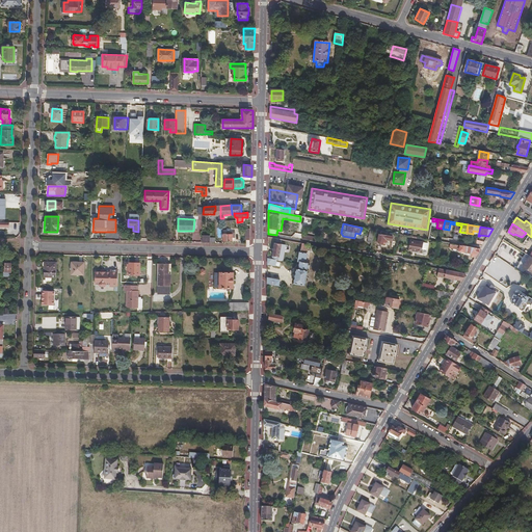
[(388,232),(380,231),(380,234),(379,234),(377,243),(383,245),(383,242),(387,243),(388,240),(392,241),(393,236),(388,235),(388,232)]
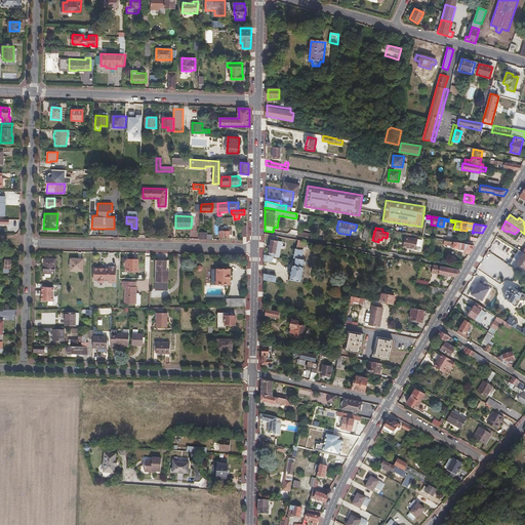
[(219,231),(219,234),(219,237),(229,237),(229,234),(232,234),(232,229),(227,229),(227,231),(219,231)]
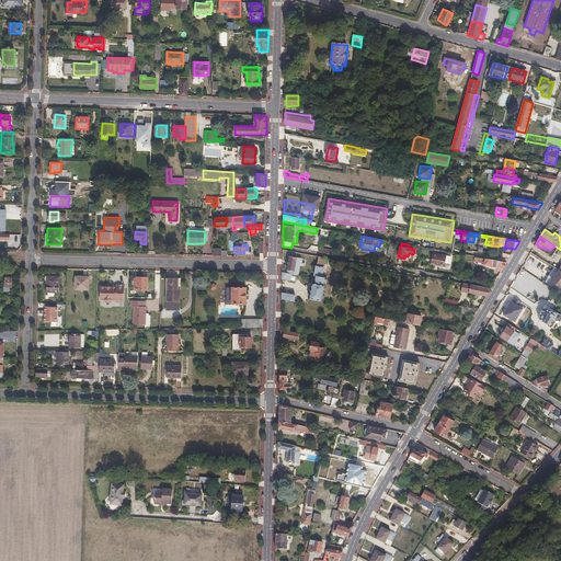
[(445,266),(446,255),(433,253),(431,264),(445,266)]
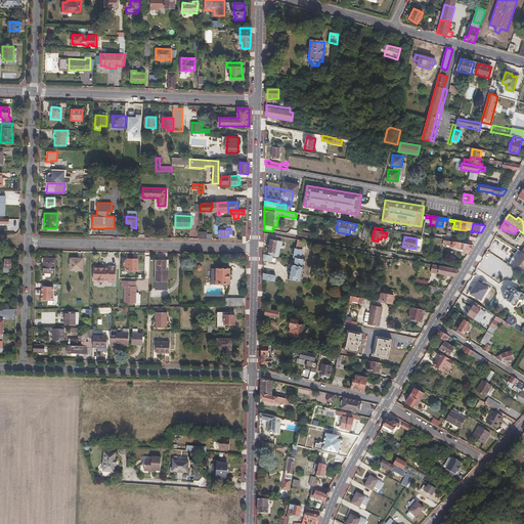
[(270,239),(268,256),(272,257),(276,257),(278,247),(280,247),(281,243),(270,239)]
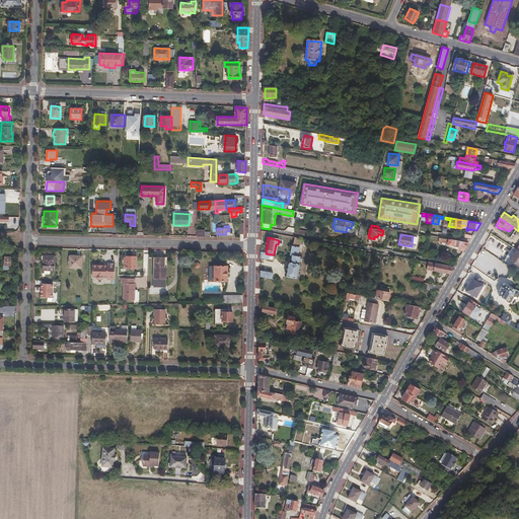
[(460,247),(465,248),(468,242),(449,239),(440,238),(439,242),(448,243),(448,245),(460,247)]
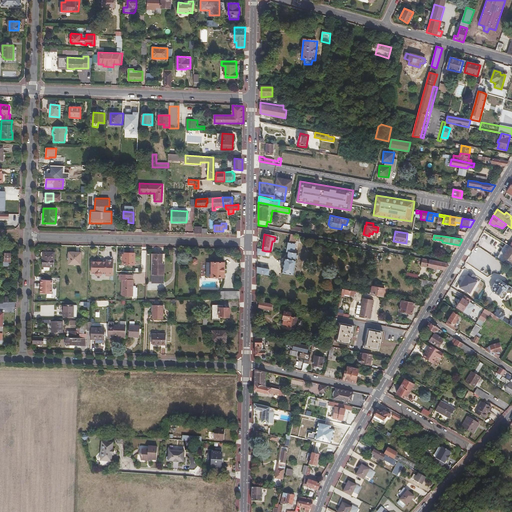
[(296,244),(290,243),(288,243),(286,252),(288,253),(287,259),(285,258),(282,273),(292,275),(295,260),(293,260),(294,253),(296,244)]
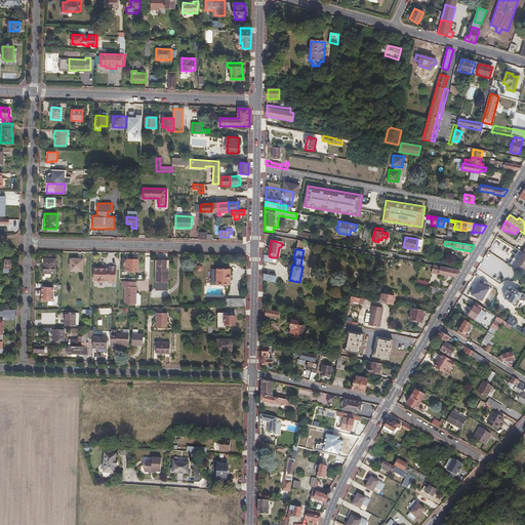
[(524,253),(523,252),(516,263),(524,269),(524,253)]
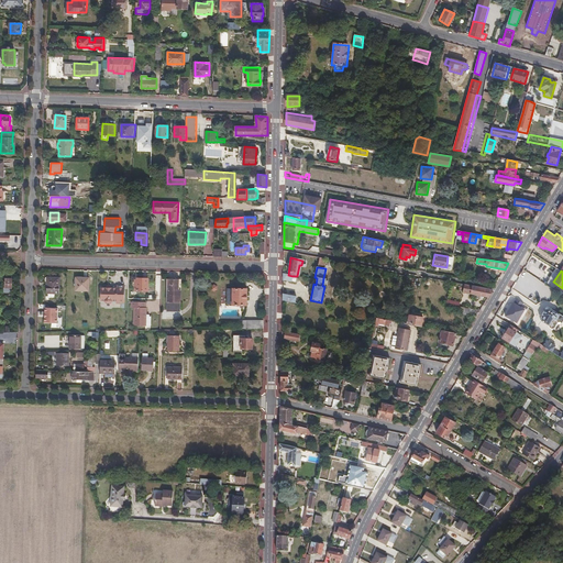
[(59,277),(46,277),(46,293),(59,294),(59,277)]
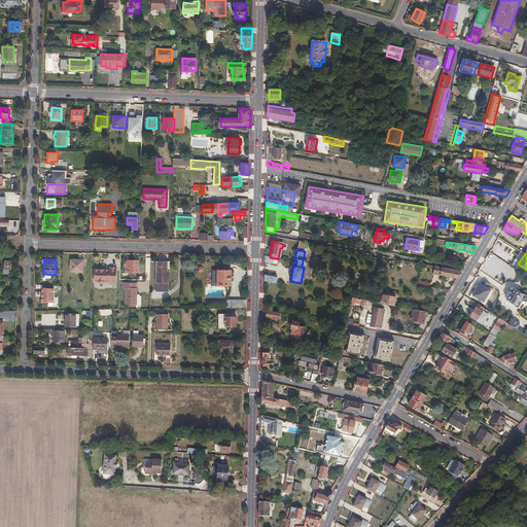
[(82,259),(71,259),(70,272),(82,272),(82,259)]
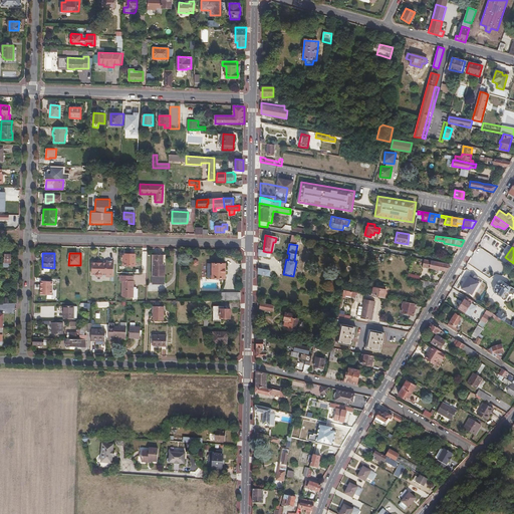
[(135,254),(124,254),(124,265),(135,265),(135,254)]
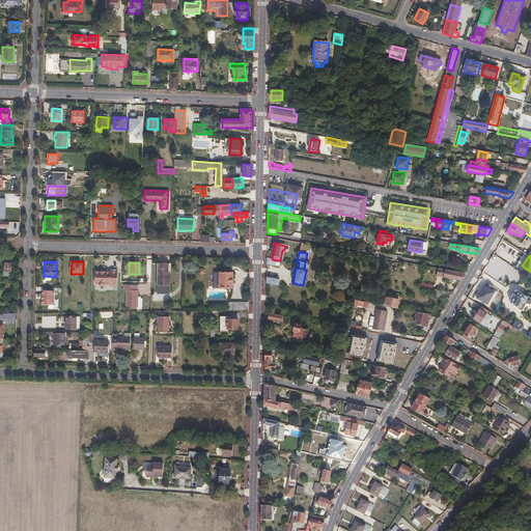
[(158,263),(157,284),(170,284),(170,274),(168,274),(168,263),(158,263)]
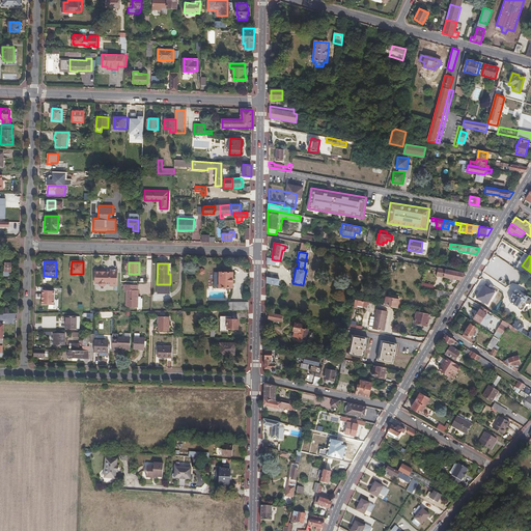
[(115,285),(115,289),(117,289),(118,269),(110,269),(110,271),(94,271),(94,283),(98,283),(100,286),(104,286),(106,283),(109,283),(109,284),(115,285)]
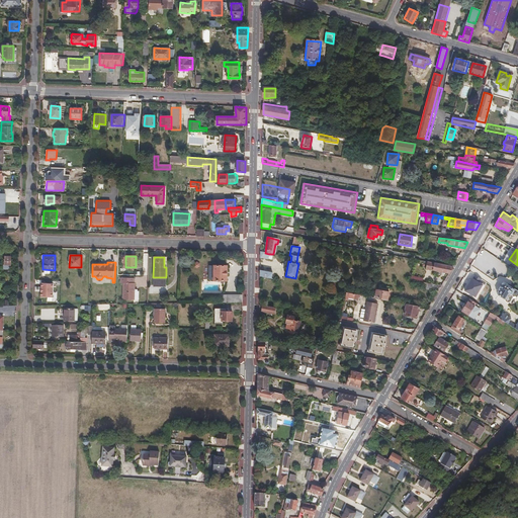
[(426,269),(449,273),(453,267),(427,262),(426,269)]
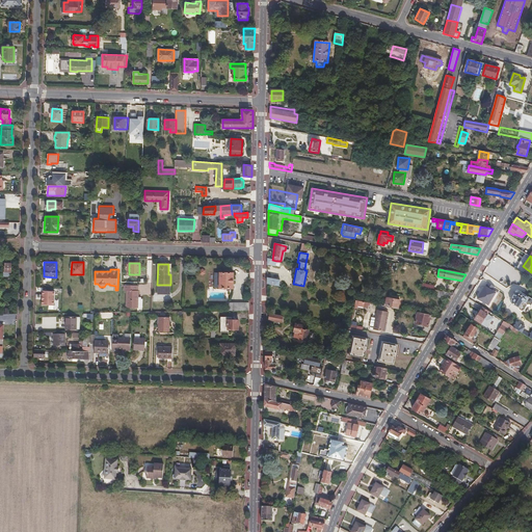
[(233,272),(214,272),(214,288),(232,288),(233,272)]
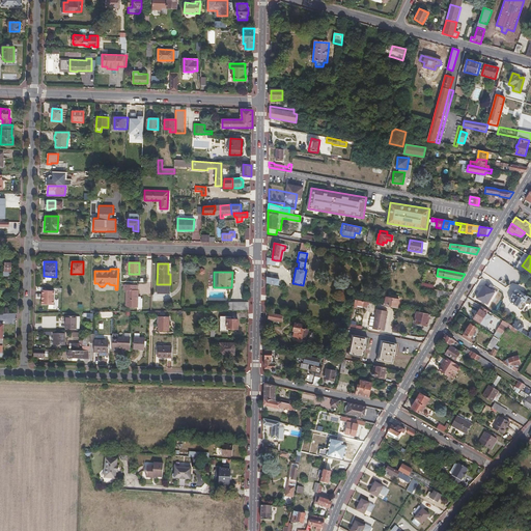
[(267,277),(267,284),(278,286),(279,280),(267,277)]
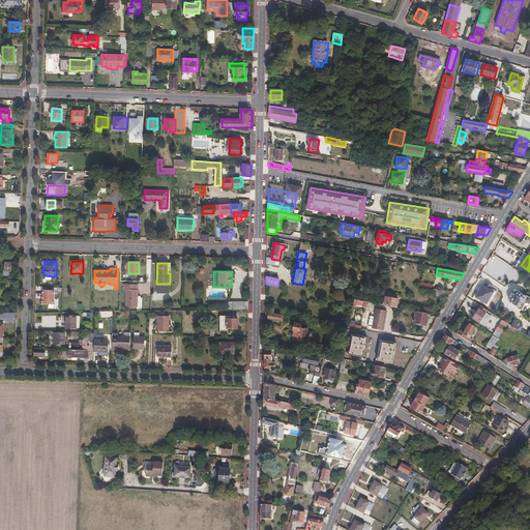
[(137,305),(137,298),(137,290),(136,290),(137,285),(122,285),(122,290),(125,290),(125,306),(137,306),(137,305)]
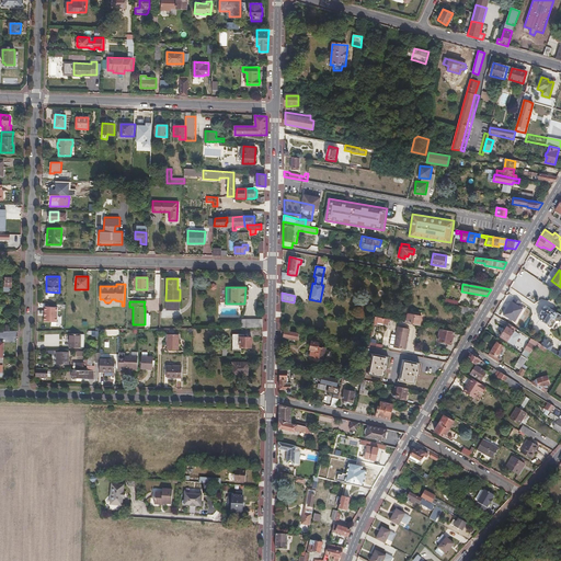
[(474,316),(479,309),(460,306),(458,312),(474,316)]
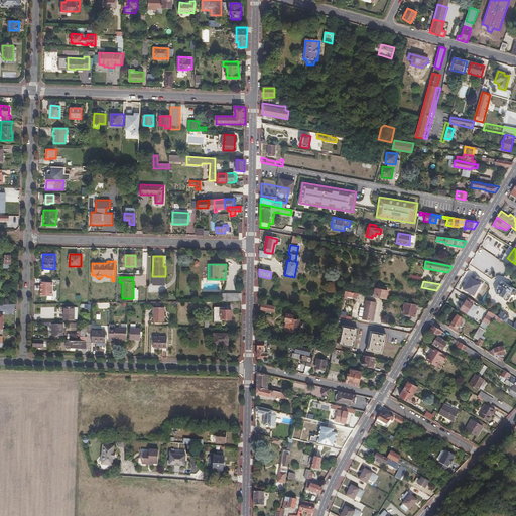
[(513,289),(512,287),(510,286),(509,287),(502,283),(496,293),(503,297),(504,299),(506,301),(508,300),(511,295),(510,293),(513,289)]
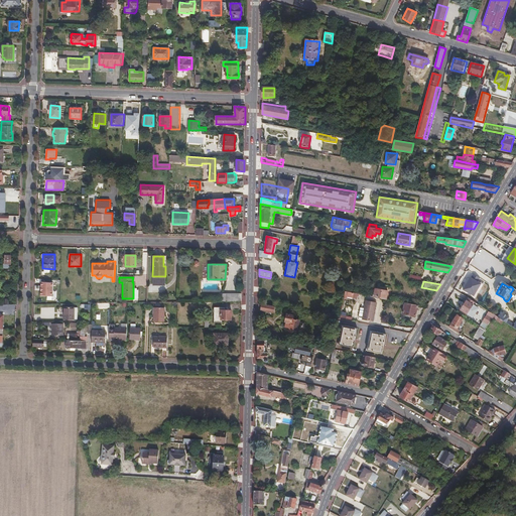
[(374,297),(387,299),(388,291),(376,288),(374,297)]
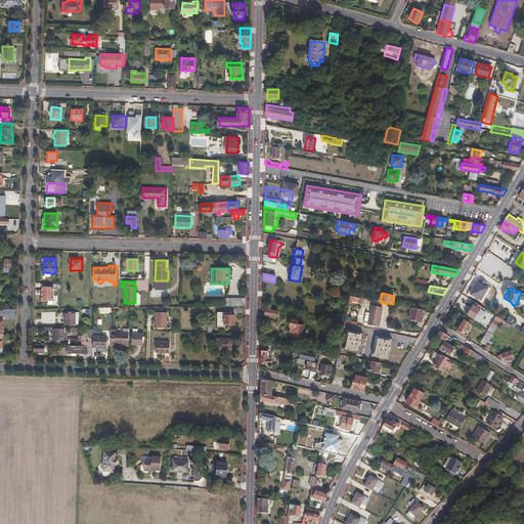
[(480,296),(476,302),(482,306),(486,300),(480,296)]
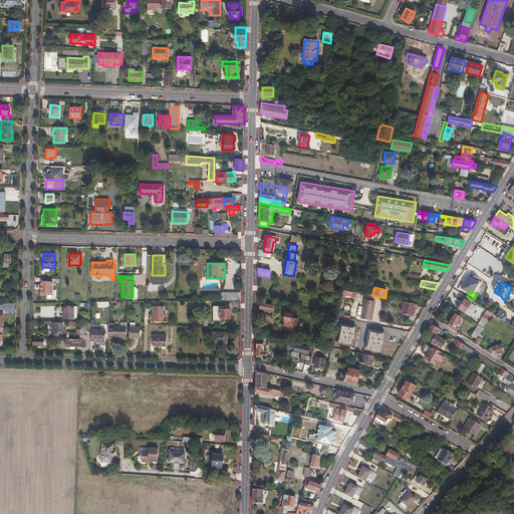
[(356,298),(357,293),(343,291),(342,299),(345,299),(345,296),(356,298)]
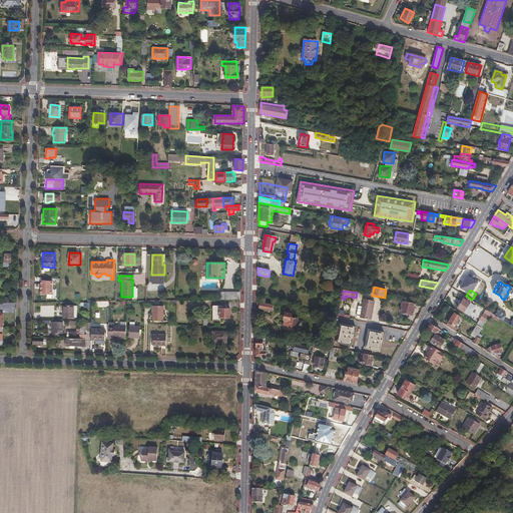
[(371,320),(375,301),(365,299),(361,318),(371,320)]
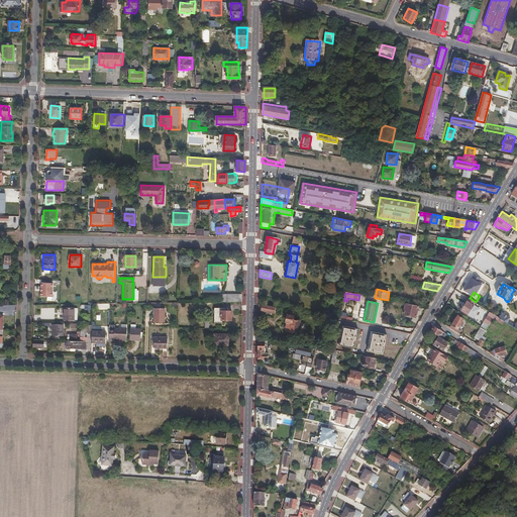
[(467,301),(458,313),(466,318),(470,312),(474,305),(467,301)]
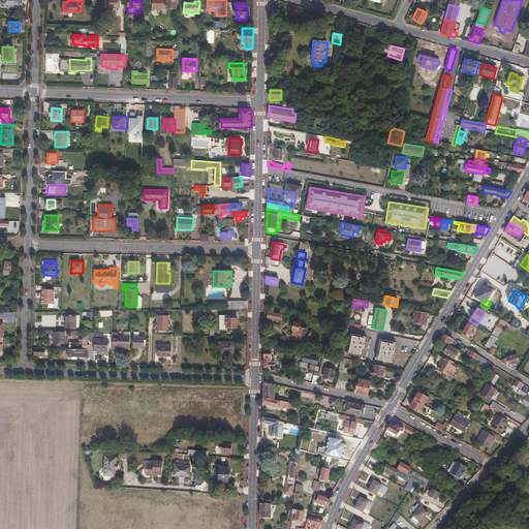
[(426,325),(429,313),(415,311),(412,321),(426,325)]
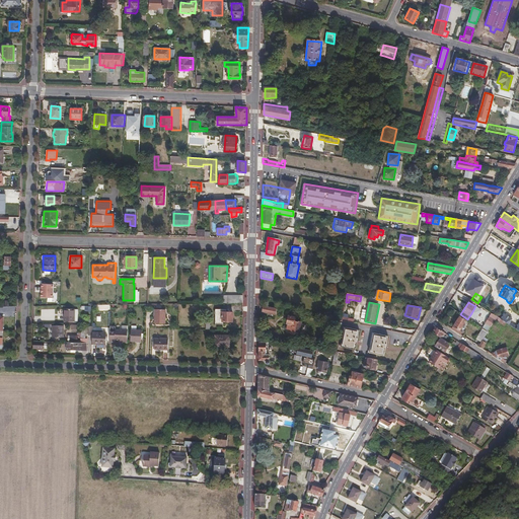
[(264,306),(263,309),(263,312),(275,315),(276,308),(264,306)]
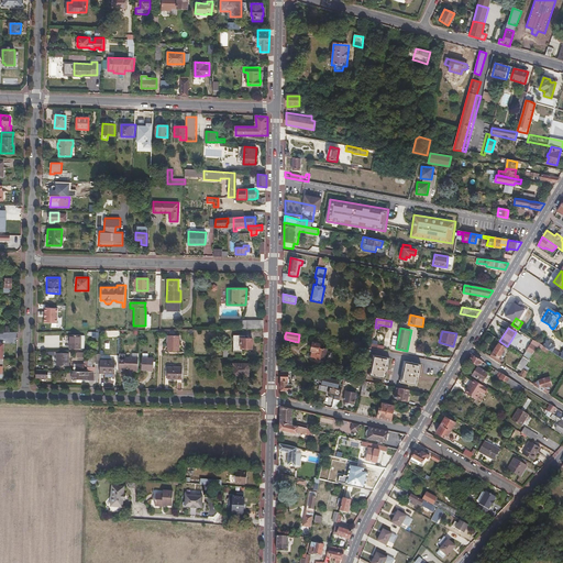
[(80,349),(80,335),(80,334),(69,334),(69,348),(80,349)]
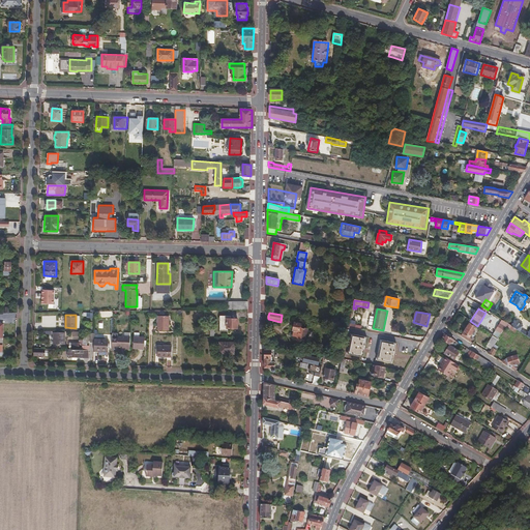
[(219,315),(219,330),(228,330),(228,328),(237,328),(238,319),(235,319),(235,317),(231,316),(231,315),(219,315)]
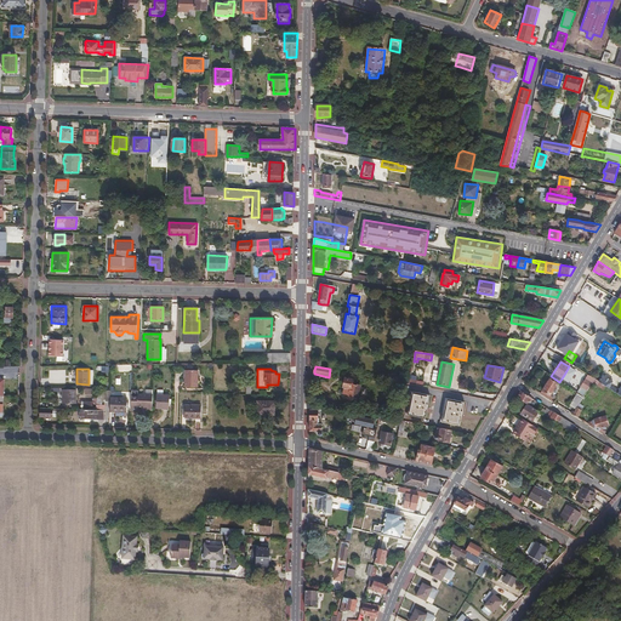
[(186,370),(184,387),(197,387),(198,370),(186,370)]
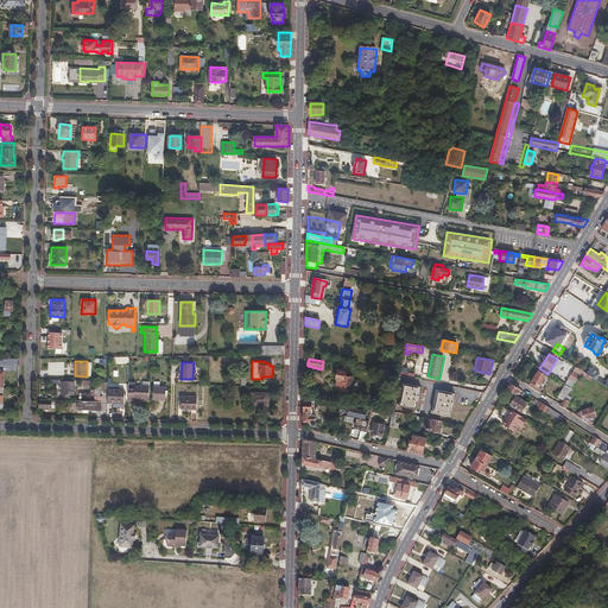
[(576,367),(575,369),(574,371),(572,371),(568,378),(575,382),(580,375),(582,371),(576,367)]
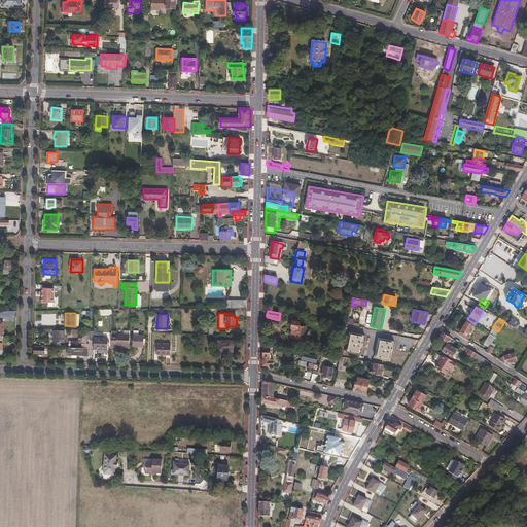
[(512,318),(508,323),(526,335),(526,328),(525,330),(519,326),(520,324),(512,318)]
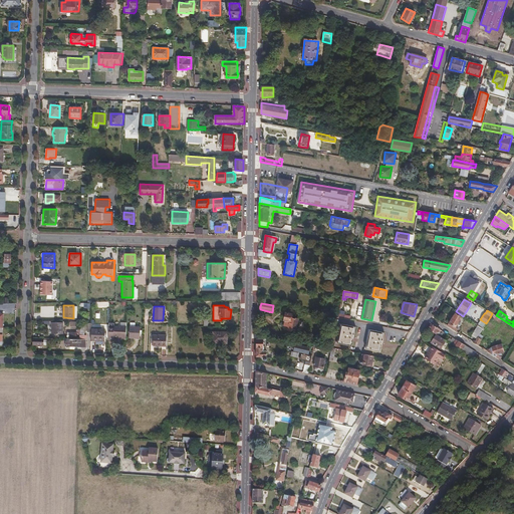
[(296,331),(298,319),(291,317),(291,314),(285,313),(284,320),(285,320),(284,325),(288,326),(287,329),(296,331)]
